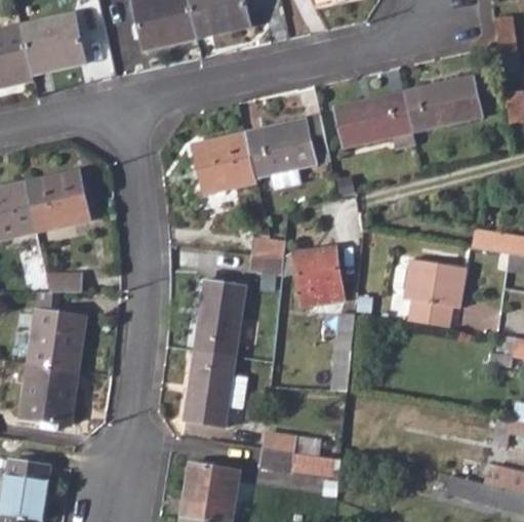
[(199,37),(191,0),(135,0),(147,48),(199,37)]
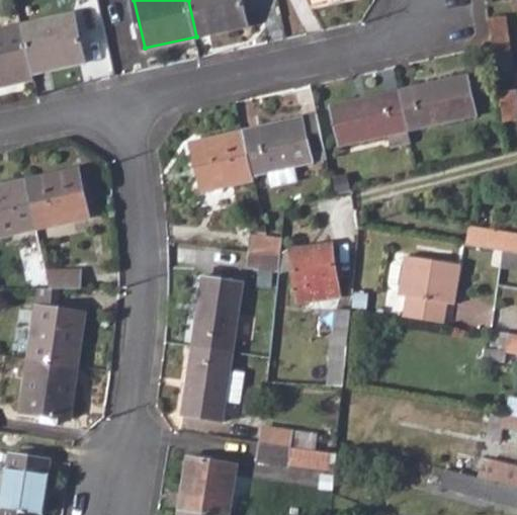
[(188,0),(196,36),(247,24),(242,0),(188,0)]
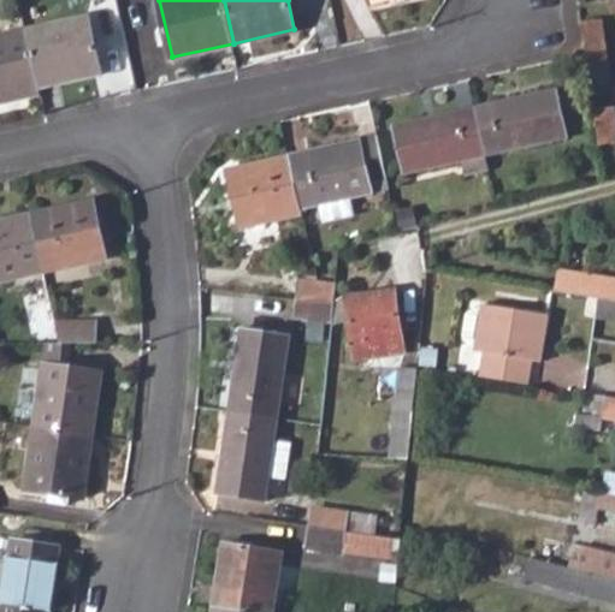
[(90,15),(28,28),(40,87),(102,72),(90,15)]
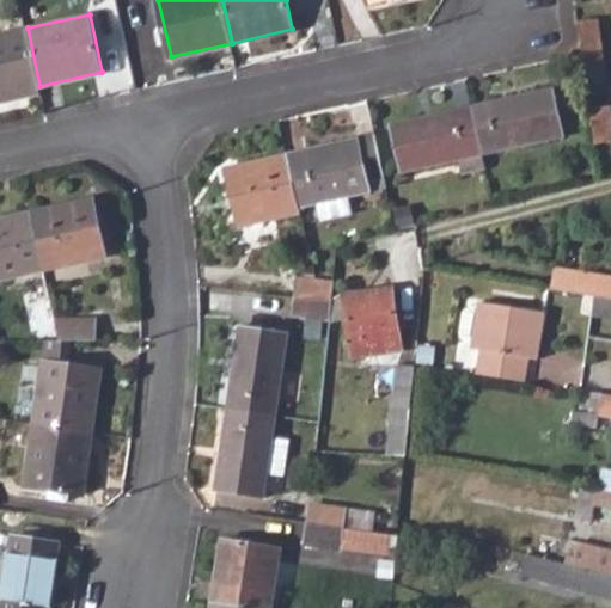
[(597,18),(579,20),(582,48),(587,81),(606,78),(597,18)]
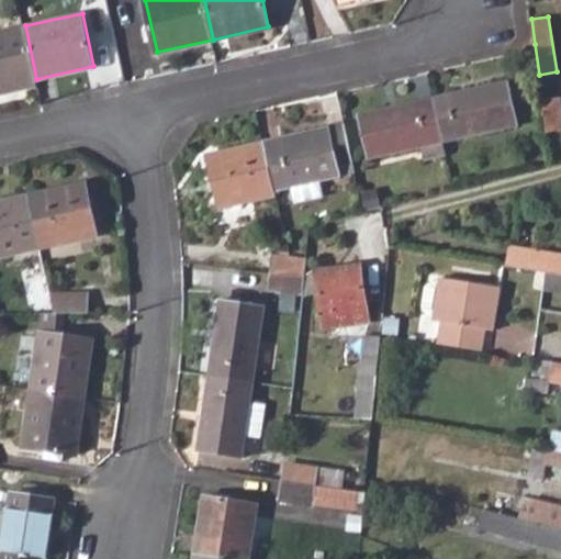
[(25,25),(0,31),(0,87),(36,79),(25,25)]
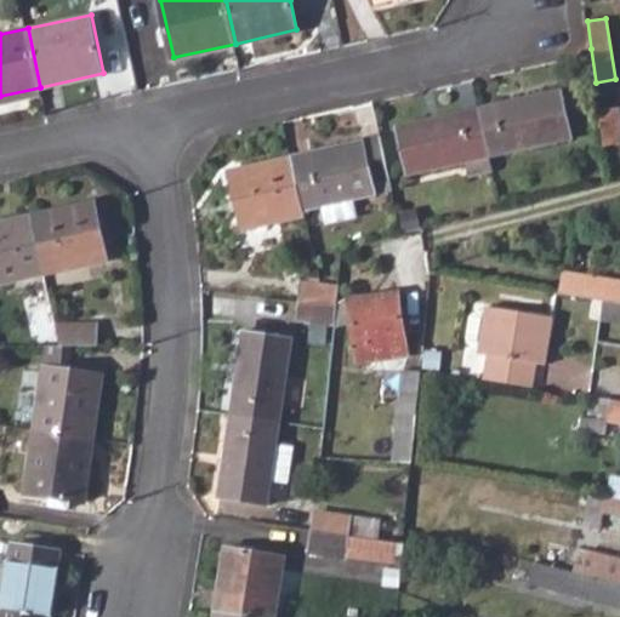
[(40,87),(0,96),(0,104),(41,95),(40,87)]
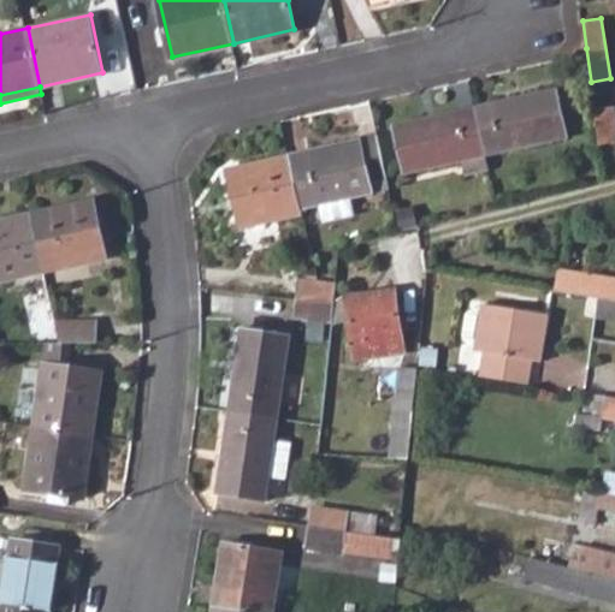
[(557,87),(475,105),(486,154),(567,136),(557,87)]
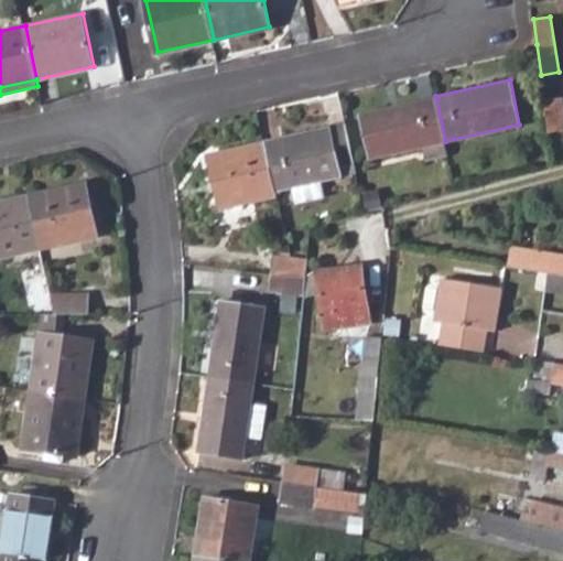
[(445,141),(435,96),(363,112),(371,158),(445,141)]
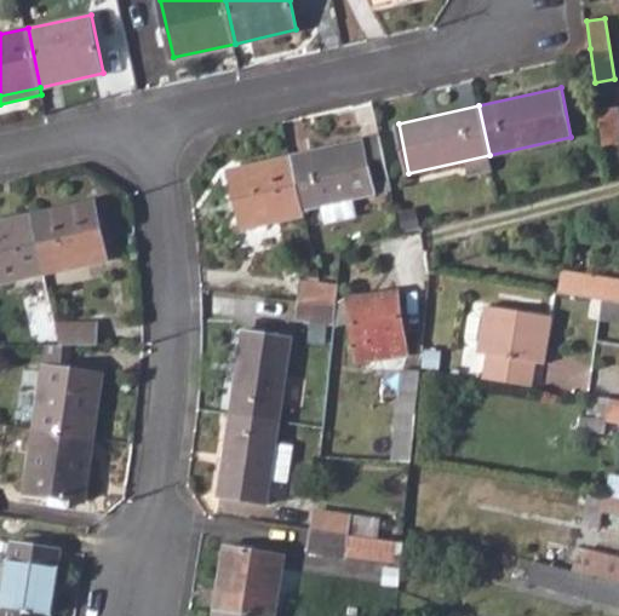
[(382,134),(292,155),(304,208),(324,203),(327,220),(356,214),(353,197),(374,193),(372,179),(390,176),(382,134)]
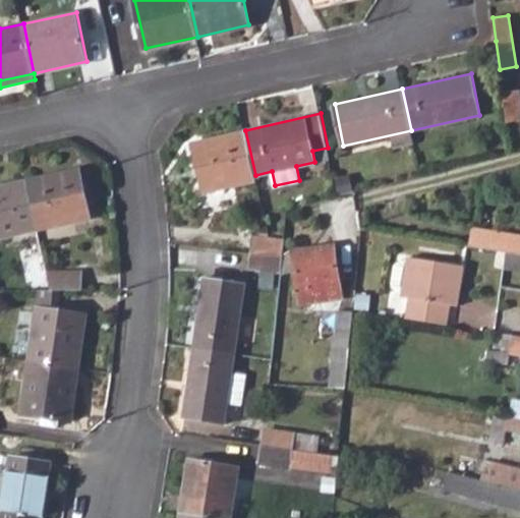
[(255,175),(245,130),(192,142),(204,192),(256,181),(255,175)]
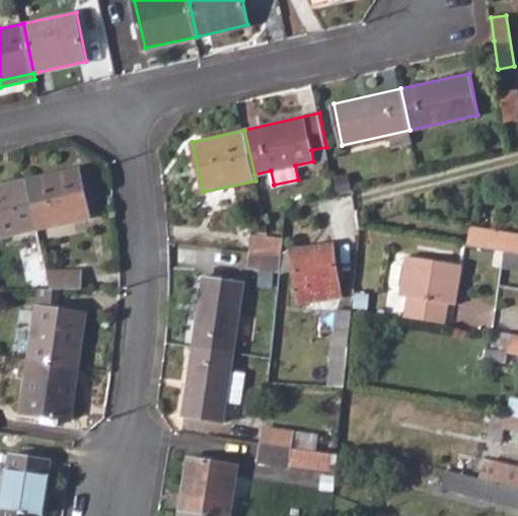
[(326,147),(311,150),(313,161),(329,158),(326,147)]
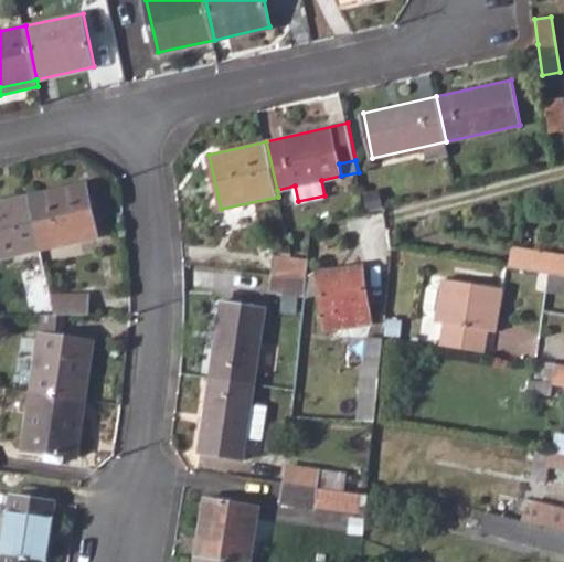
[(86,182),(29,195),(41,250),(98,236),(86,182)]
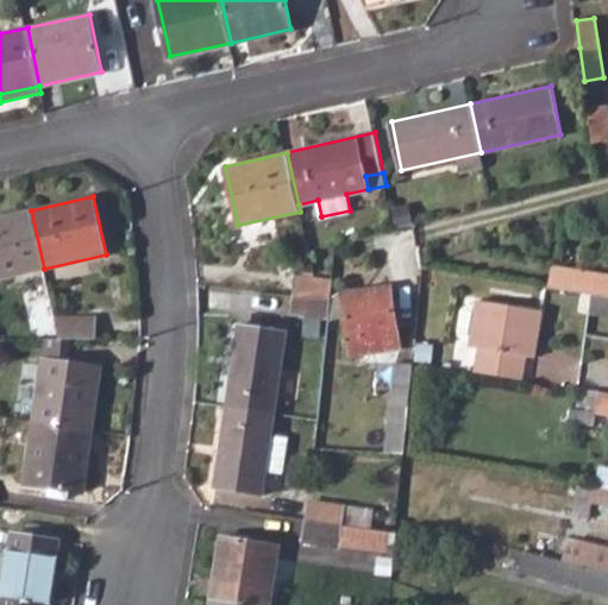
[(0,278),(44,269),(31,210),(0,216),(0,278)]
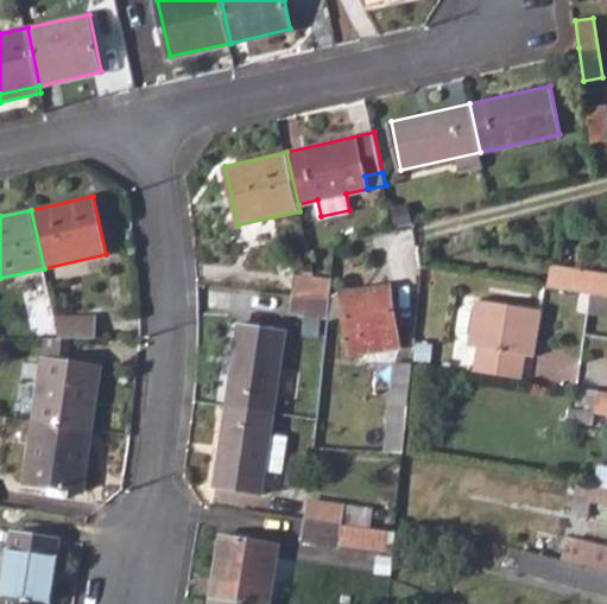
[(574,268),(548,265),(544,286),(571,291),(574,268)]
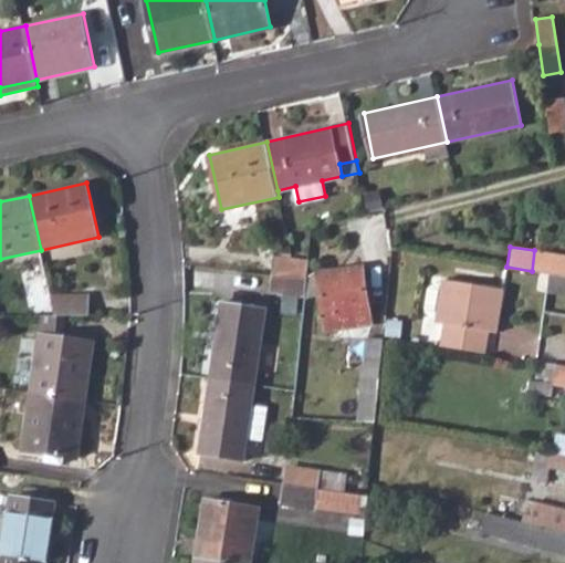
[(564,254),(534,250),(532,271),(546,273),(564,274),(564,254)]
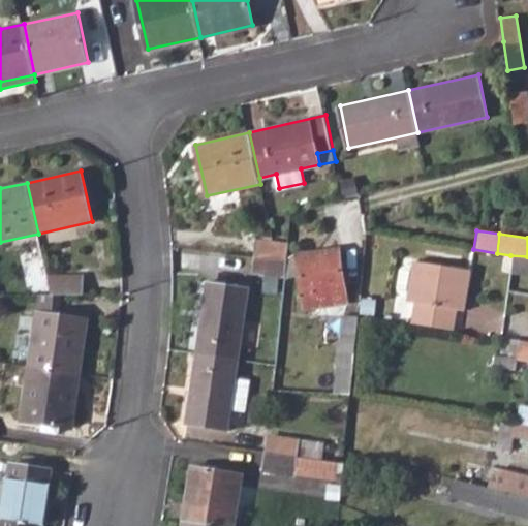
[(256,241),(254,256),(284,259),(286,244),(256,241)]
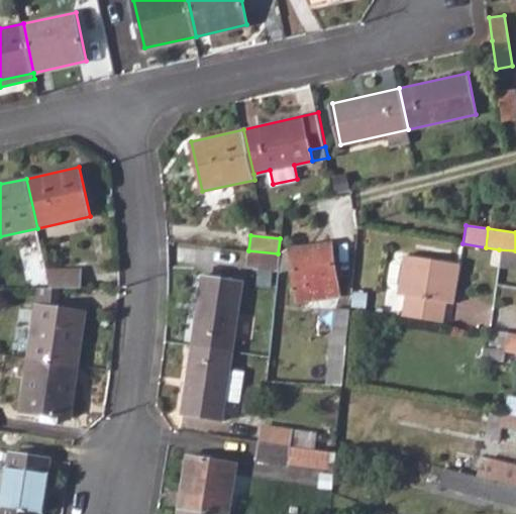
[(328,243),(289,249),(296,301),(315,299),(314,292),(320,292),(320,286),(334,284),(328,243)]
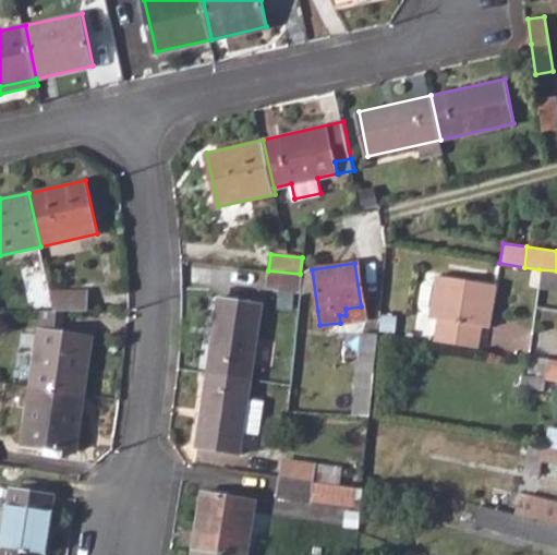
[(556,270),(539,269),(536,287),(556,289),(556,270)]
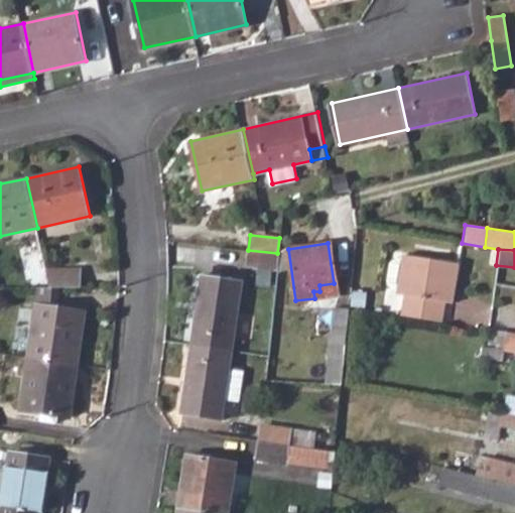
[(277,253),(248,250),(247,262),(249,264),(275,268),(277,253)]
